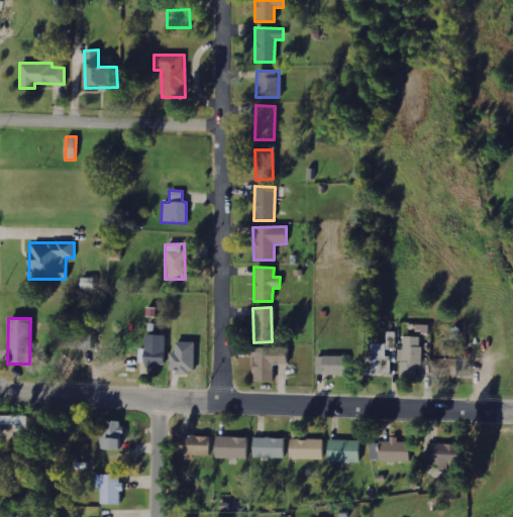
[(91,334),(65,333),(65,348),(91,349),(91,334)]
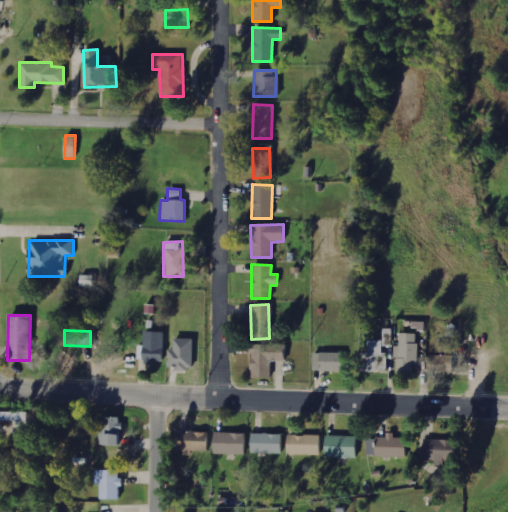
[(162,363),(162,332),(142,331),(141,363),(162,363)]
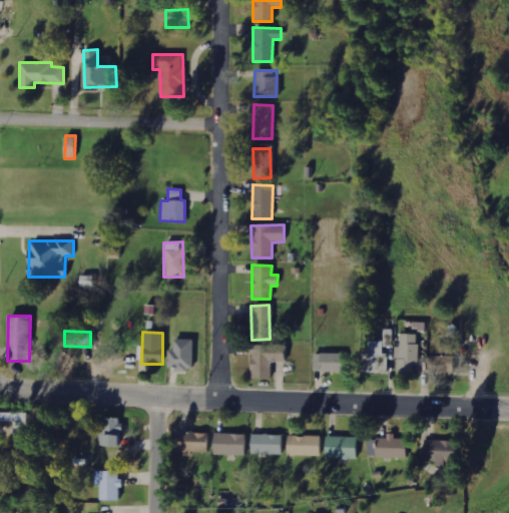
[(416,364),(417,334),(399,334),(399,347),(394,347),(394,373),(413,373),(413,364),(416,364)]
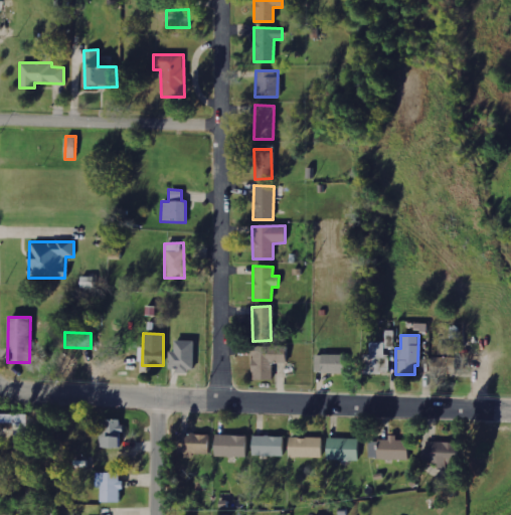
[(168,351),(167,371),(192,371),(193,341),(173,340),(173,352),(168,351)]
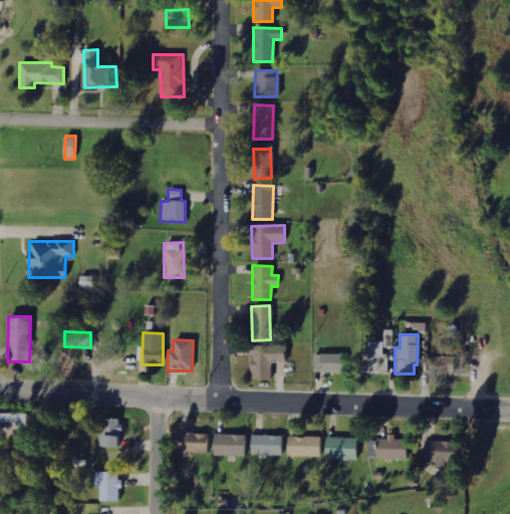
[(387,372),(388,355),(381,355),(383,341),(368,341),(368,354),(364,354),(364,372),(387,372)]
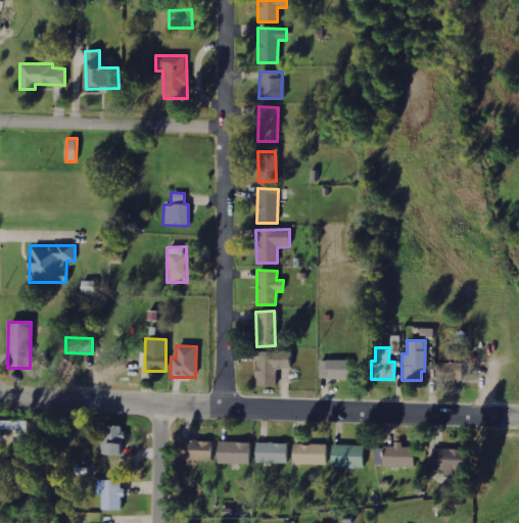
[(443,363),(435,363),(436,381),(462,381),(462,363),(461,363),(460,350),(443,350),(443,363)]
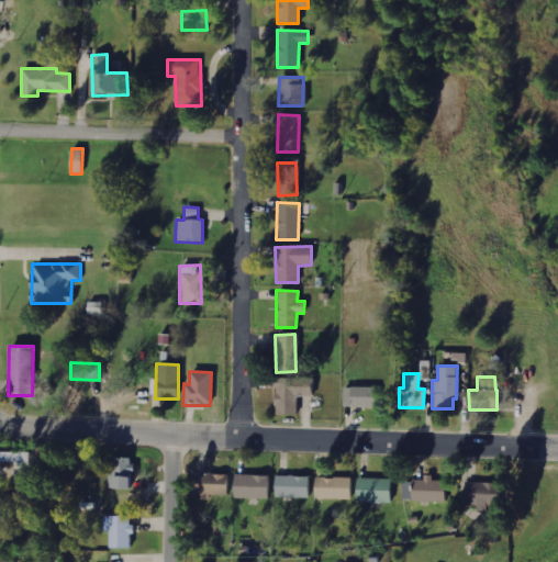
[(298,395),(312,396),(312,379),(275,378),(274,414),(298,415),(298,395)]
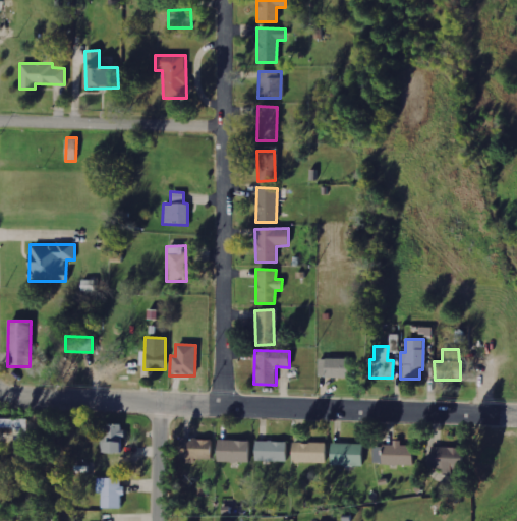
[(317,359),(318,378),(349,378),(348,358),(317,359)]
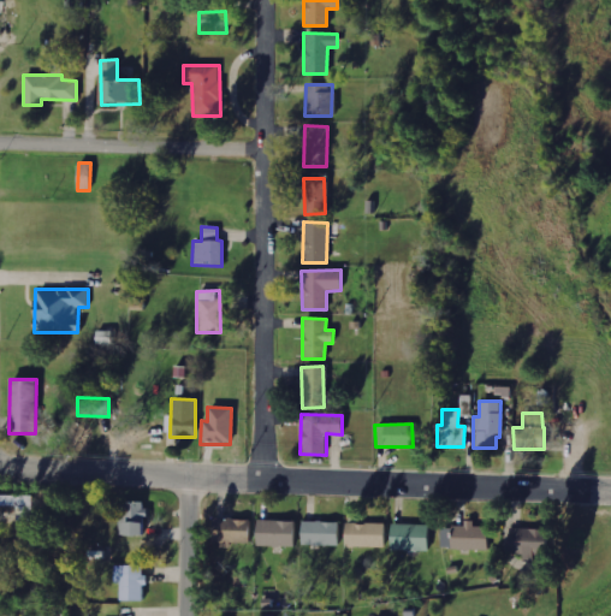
[(117,535),(144,537),(146,502),(118,502),(117,535)]
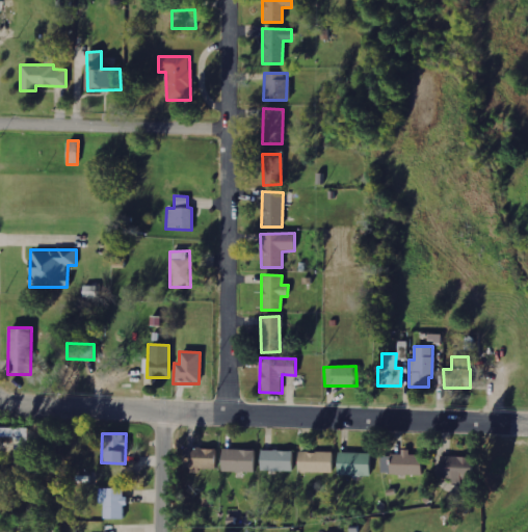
[(214,448),(185,449),(185,472),(214,471),(214,448)]
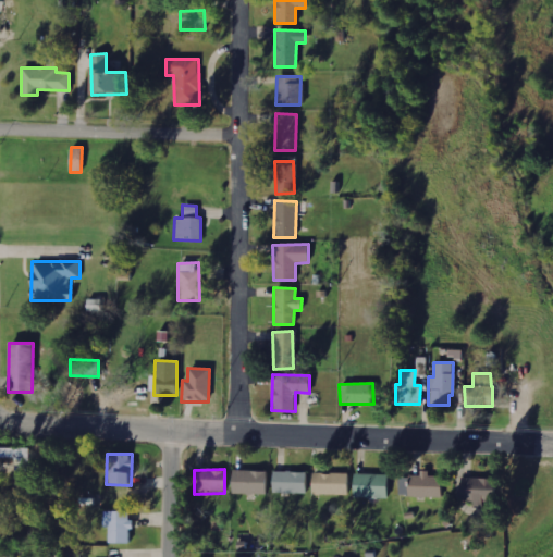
[(266,494),(266,471),(232,470),(231,494),(266,494)]
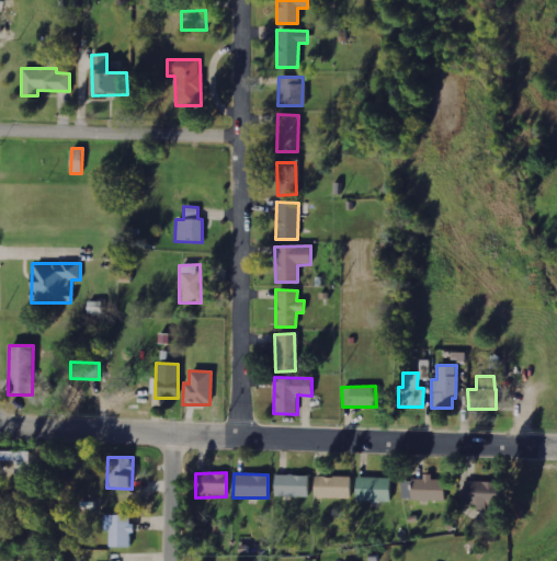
[(308,476),(274,474),(274,496),(308,497),(308,476)]
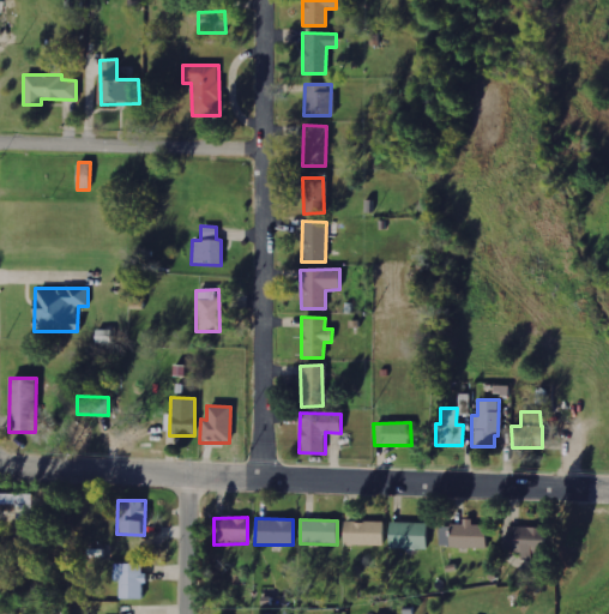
[(484,548),(486,525),(471,525),(471,519),(460,519),(460,524),(450,524),(450,547),(484,548)]
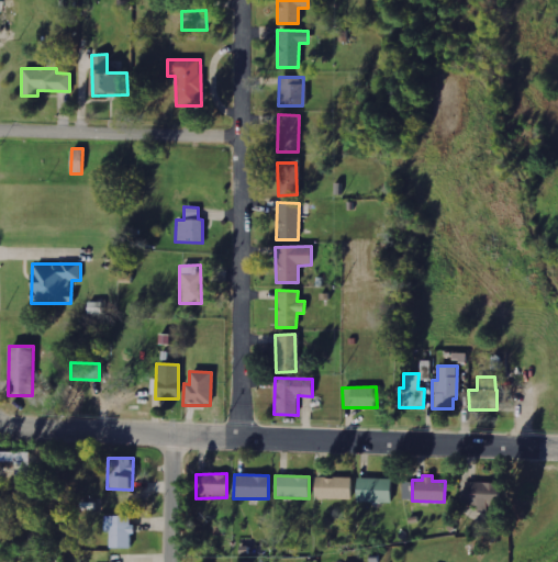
[(314,498),(350,499),(350,478),(315,476),(314,498)]
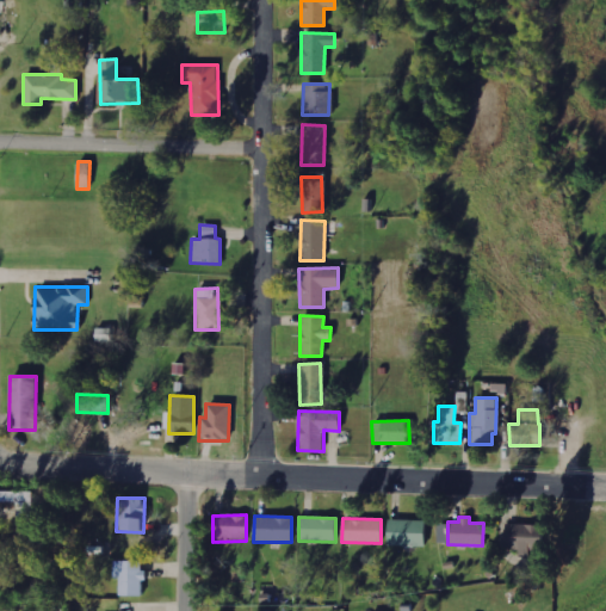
[(424,547),(425,520),(387,520),(387,545),(424,547)]
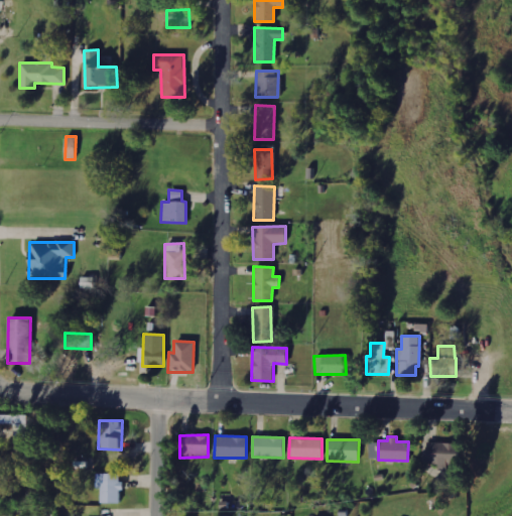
[(368,459),(377,459),(377,441),(368,441),(368,459)]
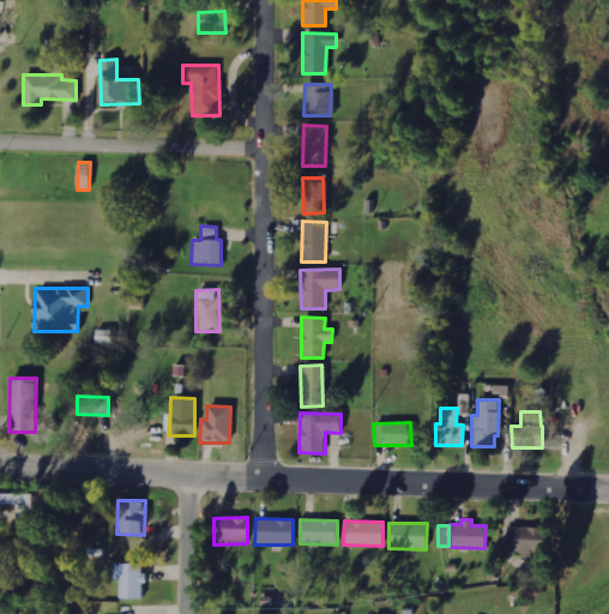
[(544,554),(546,528),(507,527),(506,553),(544,554)]
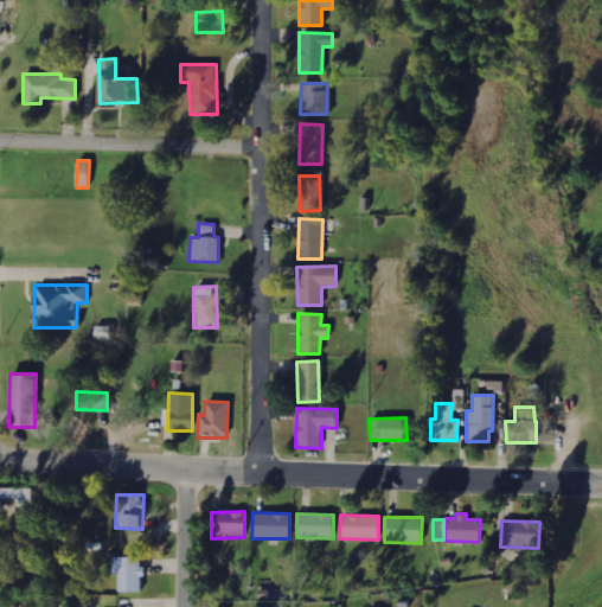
[(140,593),(141,558),(110,557),(110,575),(116,575),(116,592),(140,593)]
